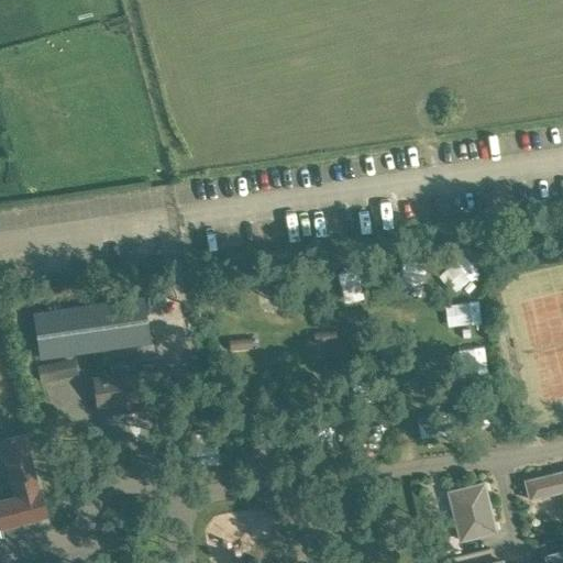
[(140,294),(32,311),(40,357),(147,339),(140,294)]
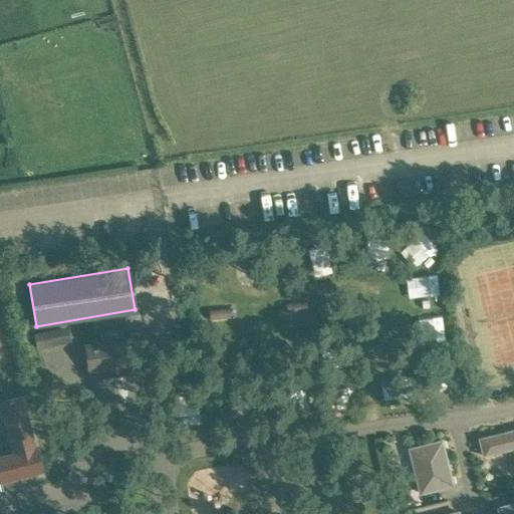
[(438,277),(408,281),(410,301),(441,297),(438,277)]
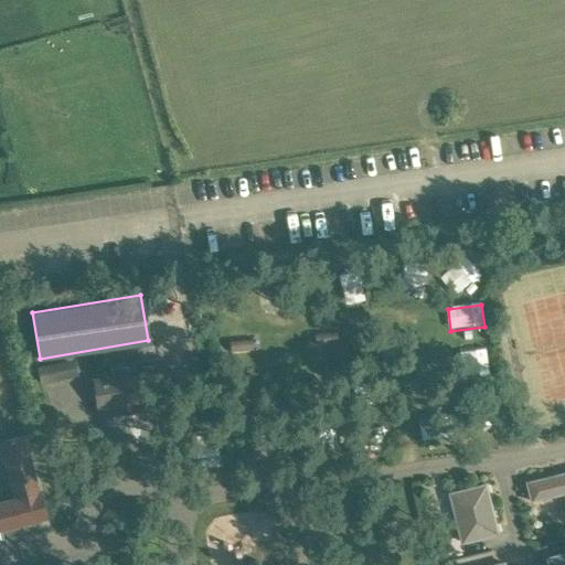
[(337,330),(315,331),(316,344),(338,343),(337,330)]
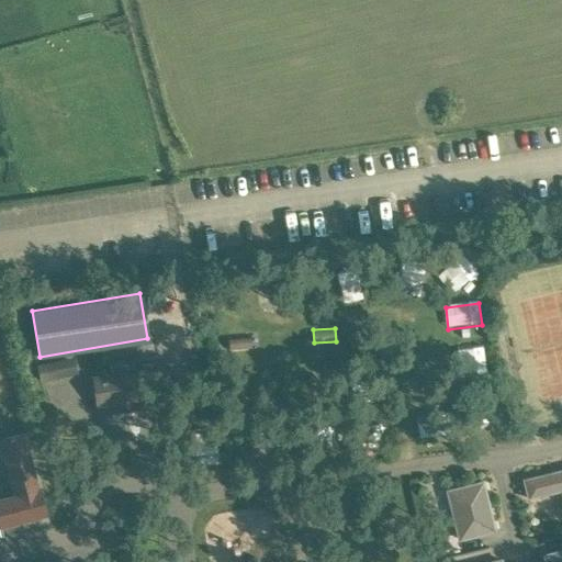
[(250,335),(228,337),(229,350),(251,348),(250,335)]
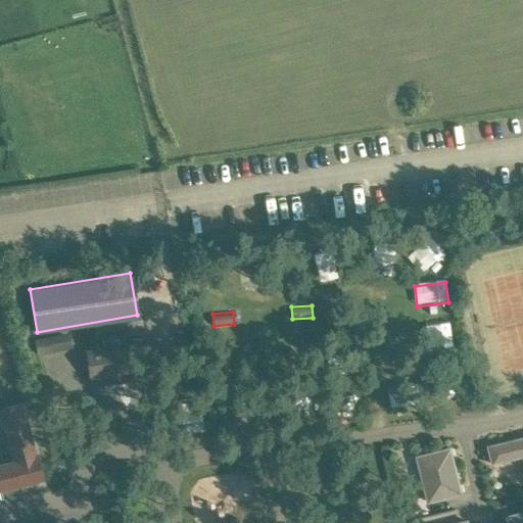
[(140,370),(140,366),(155,363),(153,342),(88,351),(91,376),(140,370)]
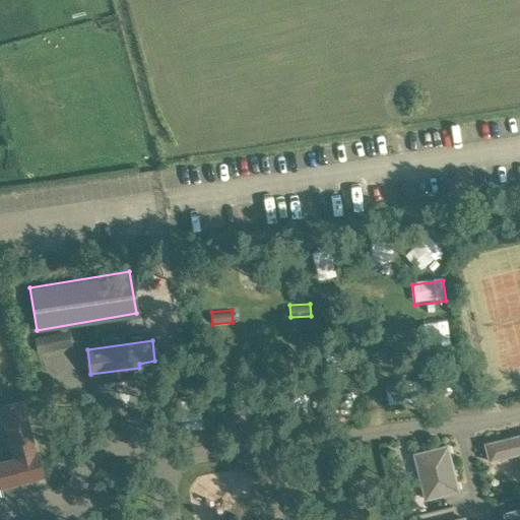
[(24,417),(27,417),(22,401),(0,406),(0,411),(3,424),(5,424),(15,459),(0,463),(0,485),(0,488),(42,476),(36,454),(35,454),(24,417)]
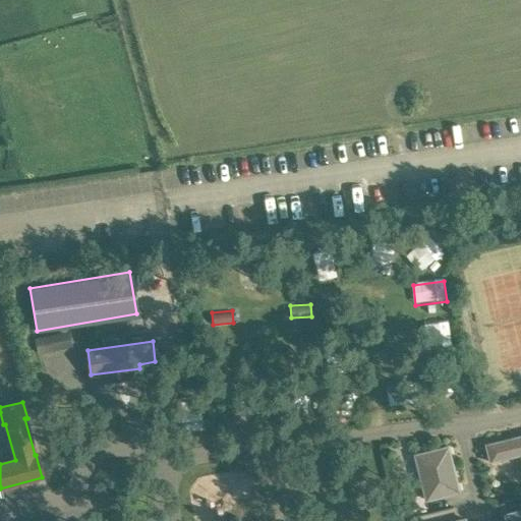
[(520,454),(520,458),(520,436),(485,445),(489,462),(520,454)]
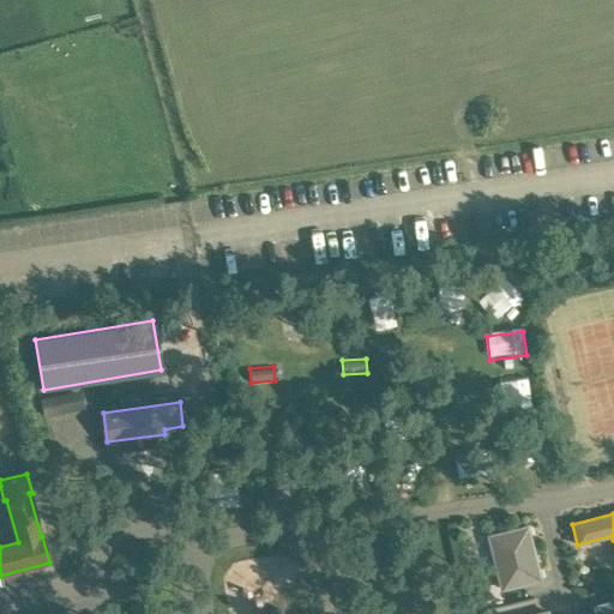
[(527,528),(489,537),(503,589),(539,579),(527,528)]
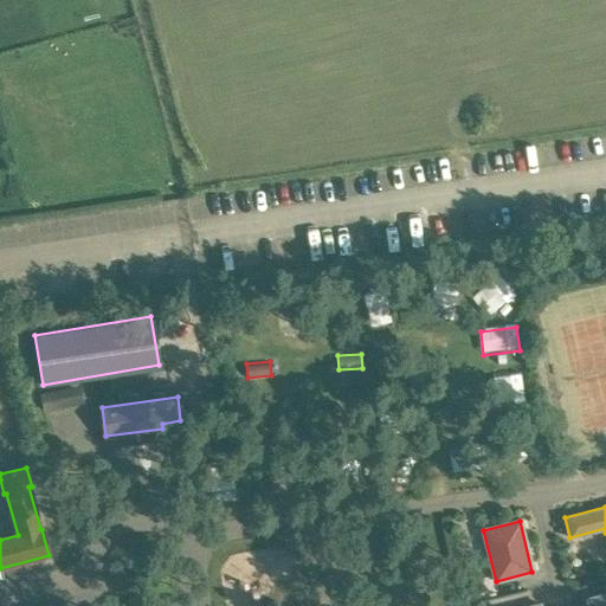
[(468,582),(464,592),(477,597),(481,586),(468,582)]
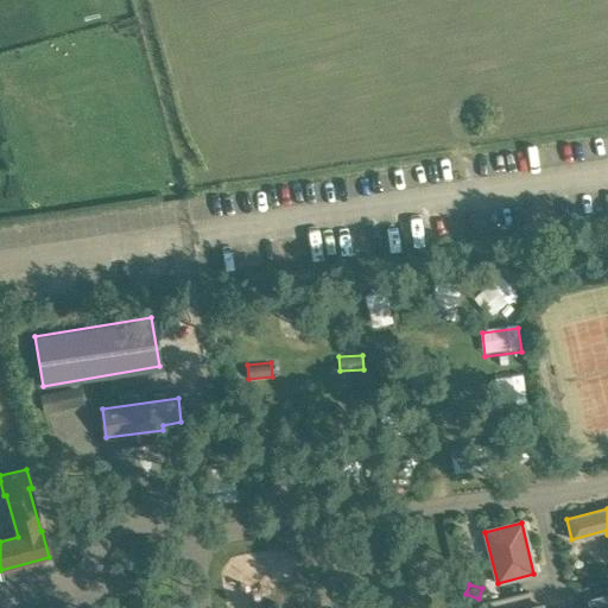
[(607,607),(607,595),(588,601),(589,607),(607,607)]
